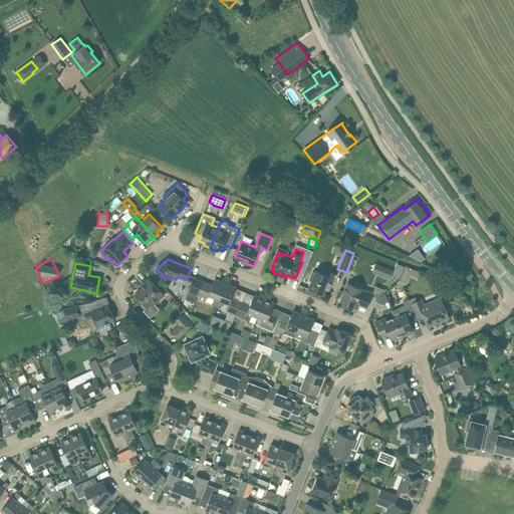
[(378,275),(390,279),(394,270),(382,265),(378,275)]
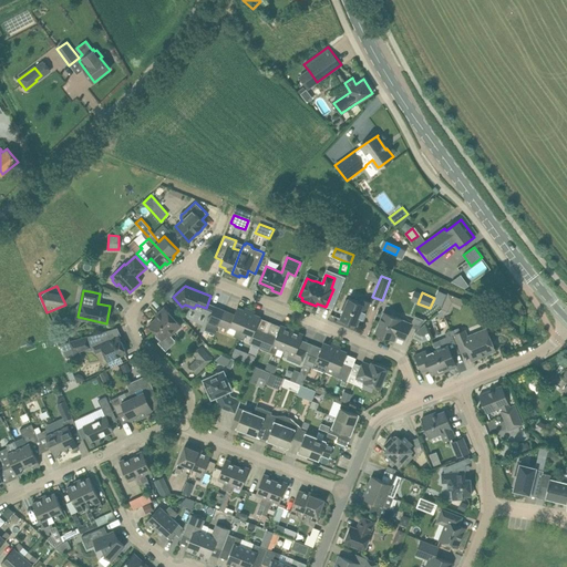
[(340,318),(357,325),(360,318),(363,320),(371,301),(363,298),(361,302),(349,297),(348,300),(346,299),(342,309),(343,310),(340,318)]
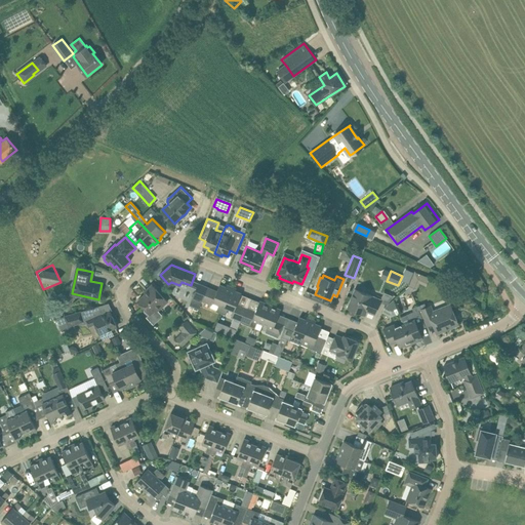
[(203,301),(208,287),(199,283),(190,306),(199,310),(203,301)]
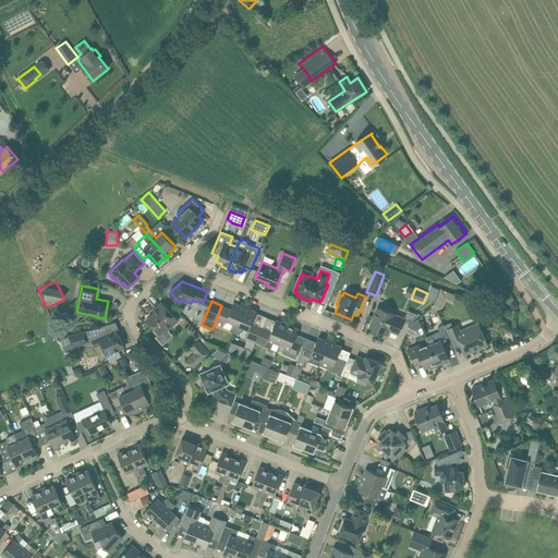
[(230,330),(235,332),(246,304),(242,303),(241,305),(233,302),(231,310),(221,305),(216,320),(226,324),(227,322),(232,324),(230,330)]
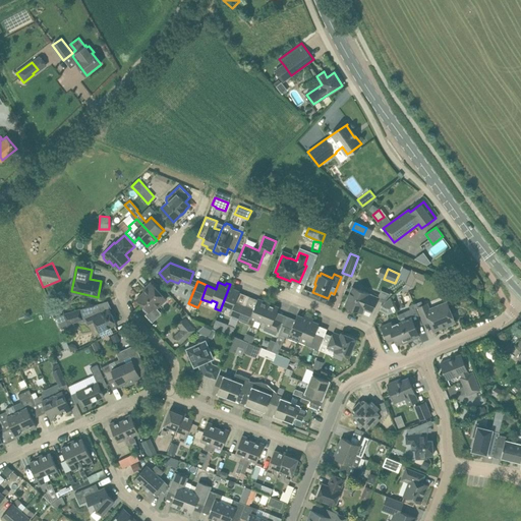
[(136,298),(142,304),(142,306),(142,308),(145,310),(147,310),(148,310),(150,311),(154,307),(156,309),(167,299),(153,284),(136,298)]
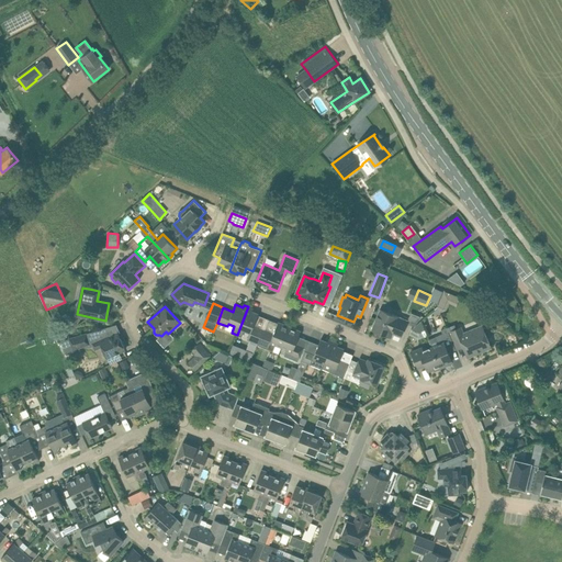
[(247,339),(258,344),(263,329),(254,325),(259,314),(251,311),(253,308),(248,306),(237,335),(242,337),(244,330),(250,333),(247,339)]
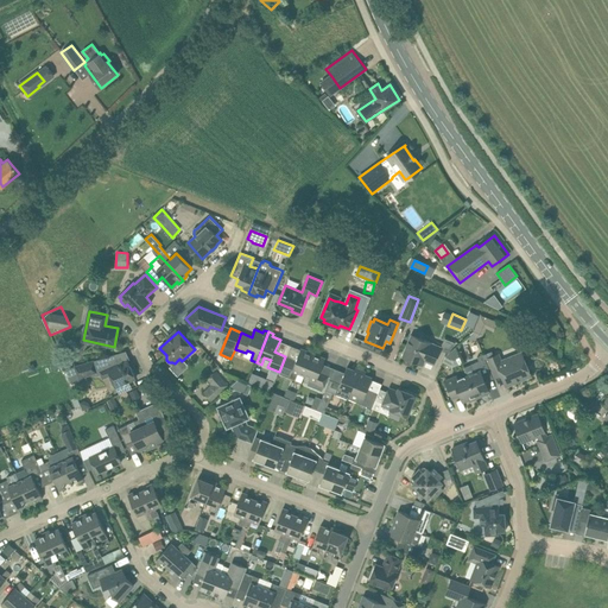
[(403,356),(423,365),(425,361),(435,365),(442,347),(411,334),(403,356)]
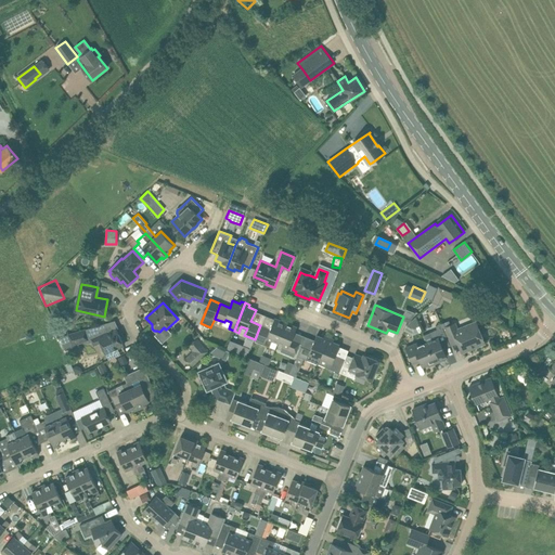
[(272,340),(278,343),(286,322),(275,318),(270,328),(260,325),(255,339),(255,340),(270,347),(272,340)]
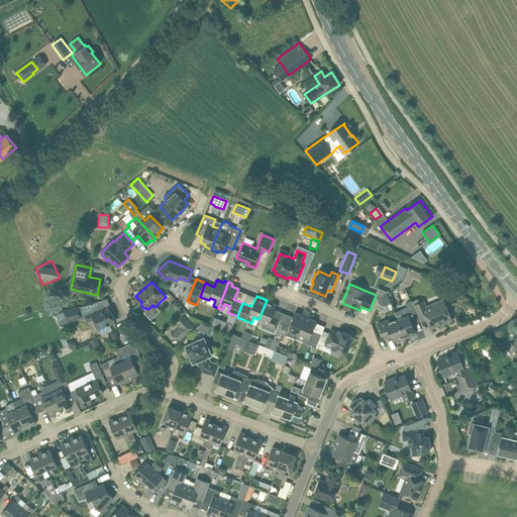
[(382,313),(393,308),(388,296),(377,301),(382,313)]
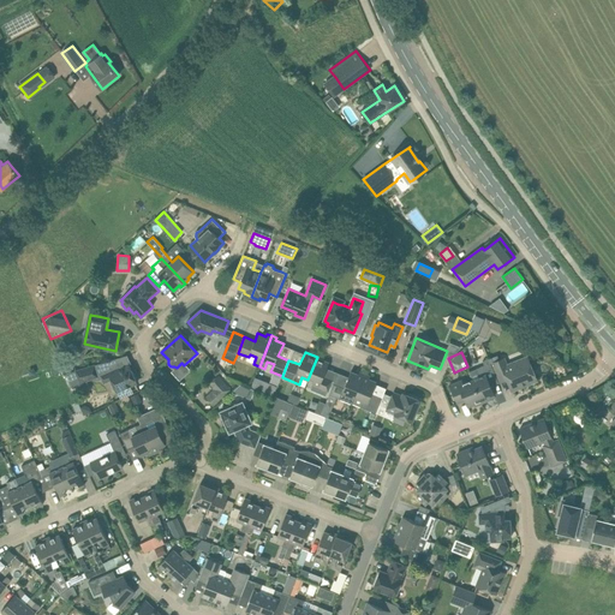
[(308,380),(314,383),(311,389),(327,395),(333,380),(323,376),(329,363),(317,357),(308,380)]
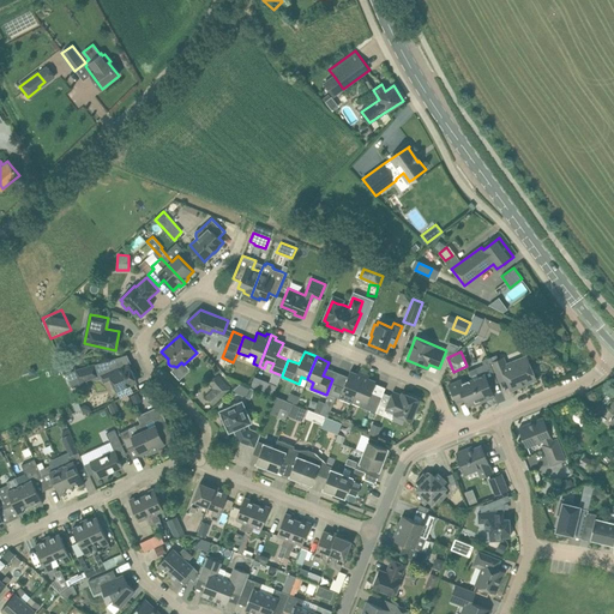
[(491,362),(498,381),(506,379),(511,390),(537,379),(528,356),(507,363),(504,356),(491,362)]
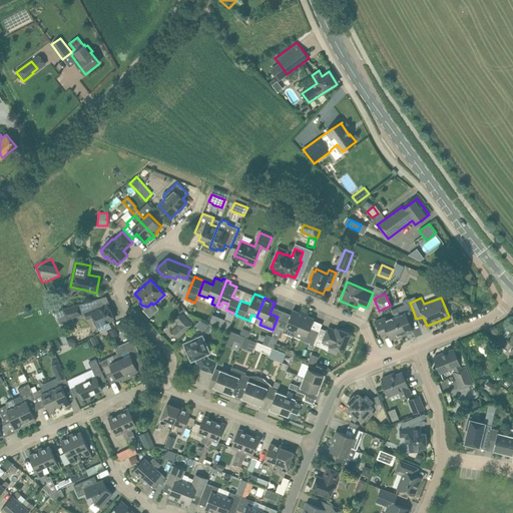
[(400,314),(394,317),(402,336),(409,334),(408,332),(413,330),(410,322),(416,319),(410,303),(408,299),(403,301),(404,305),(398,308),(400,314)]
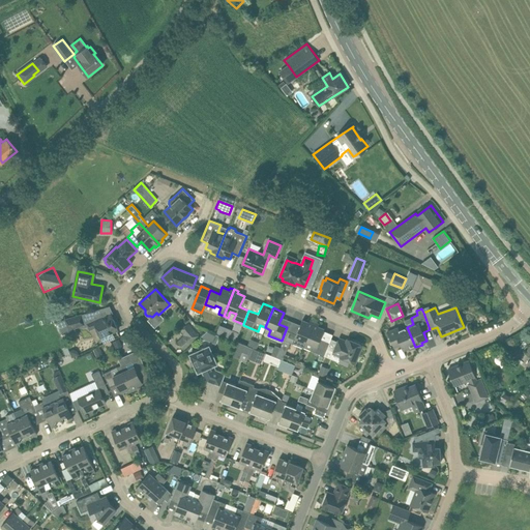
[(88,326),(90,329),(96,326),(101,337),(118,329),(112,315),(104,318),(98,310),(82,315),(85,325),(81,326),(81,328),(88,326)]
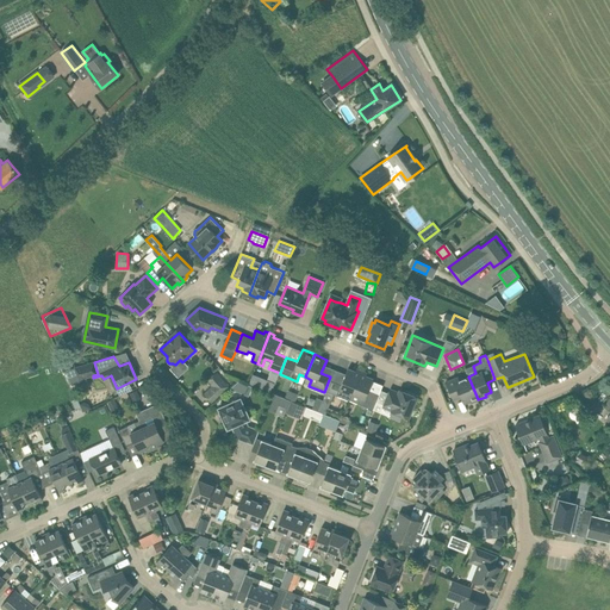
[(87,380),(86,378),(93,375),(98,374),(94,362),(66,371),(72,385),(87,380)]
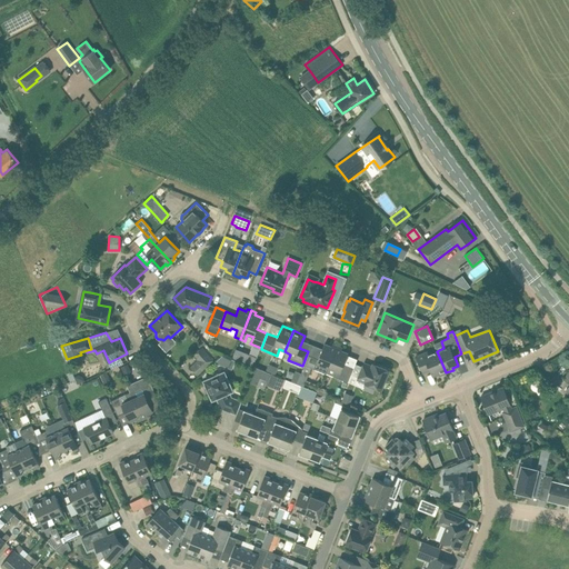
[(322,349),(312,346),(309,353),(318,357),(313,368),(327,373),(329,367),(338,346),(332,343),(332,347),(325,343),(322,349)]
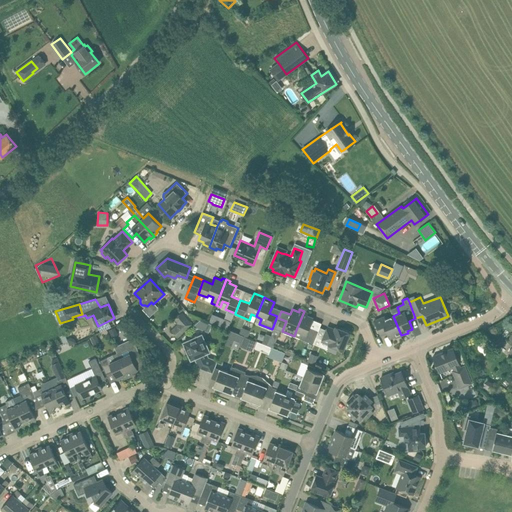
[(304,311),(296,330),(302,333),(300,338),(313,344),(315,339),(318,331),(310,327),(314,318),(307,315),(308,313),(304,311)]
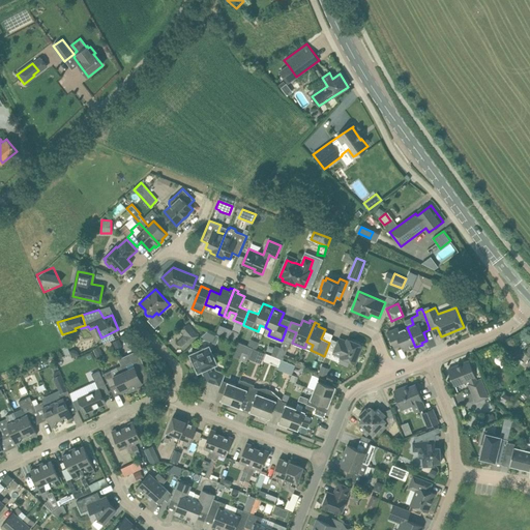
[(184,335),(177,343),(183,350),(199,335),(192,326),(183,334),(184,335)]
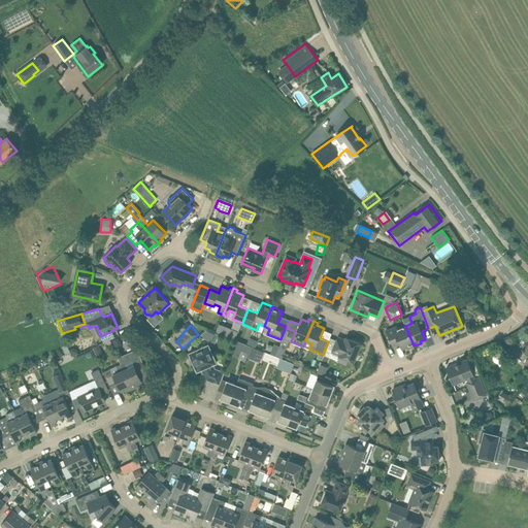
[(414,345),(405,326),(397,329),(396,326),(387,330),(393,347),(400,343),(402,349),(407,347),(407,349),(414,345)]
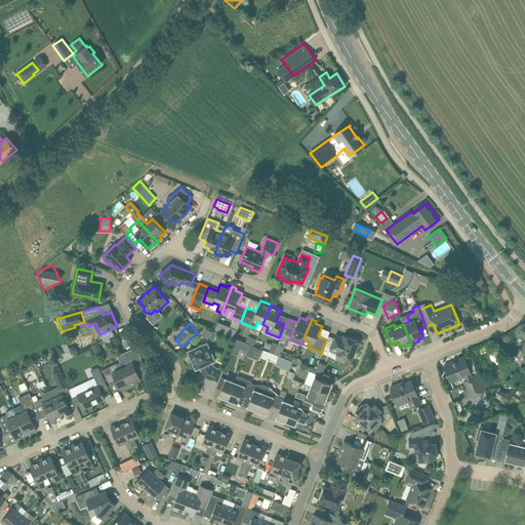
[(226,325),(223,333),(234,337),(237,329),(226,325)]
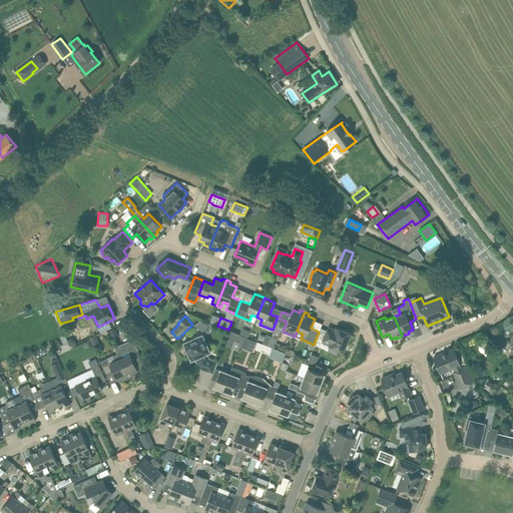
[(204,321),(201,319),(195,325),(201,328),(204,321)]
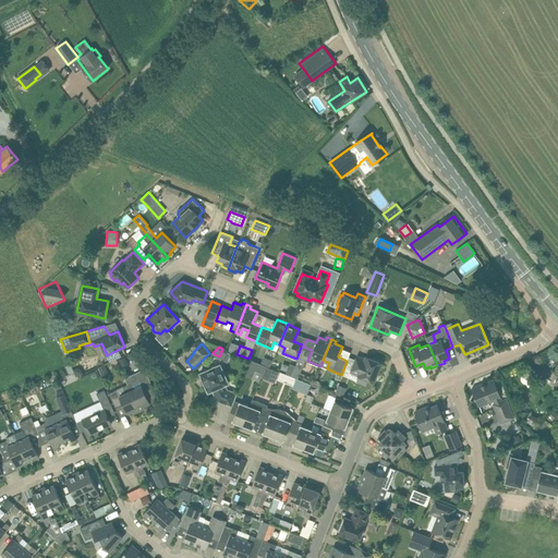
[(351,371),(350,373),(358,376),(374,383),(383,363),(366,356),(365,359),(358,355),(355,360),(351,371)]
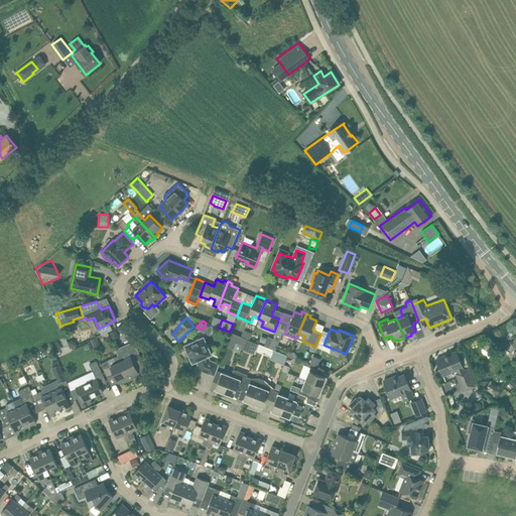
[(246,338),(232,333),(227,346),(234,349),(236,343),(243,345),(246,338)]
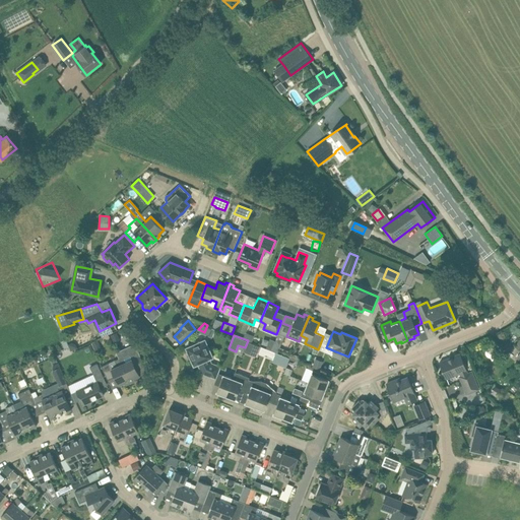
[(213,356),(205,339),(199,341),(194,340),(193,344),(187,347),(188,351),(187,354),(189,359),(192,360),(194,365),(198,364),(202,373),(216,379),(221,367),(211,364),(209,359),(213,356)]
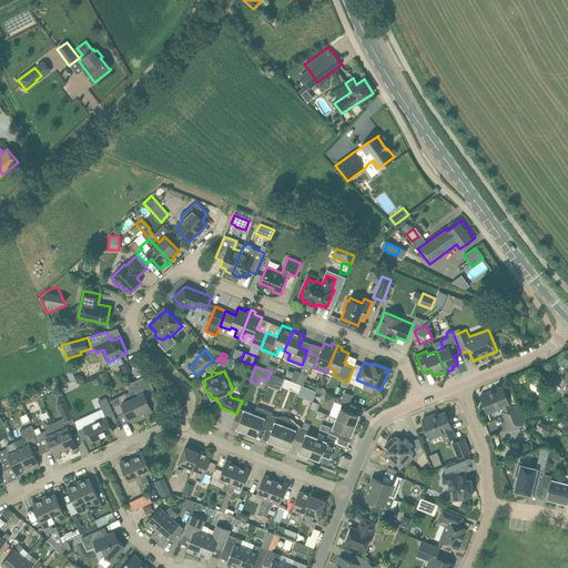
[(79,374),(74,376),(78,384),(85,381),(83,375),(79,374)]
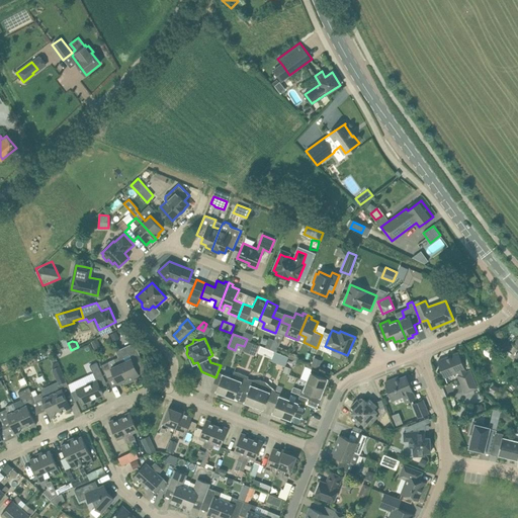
[(116,351),(118,356),(131,381),(135,379),(134,377),(140,374),(136,365),(143,361),(144,364),(145,364),(138,350),(135,344),(121,350),(120,349),(116,351)]
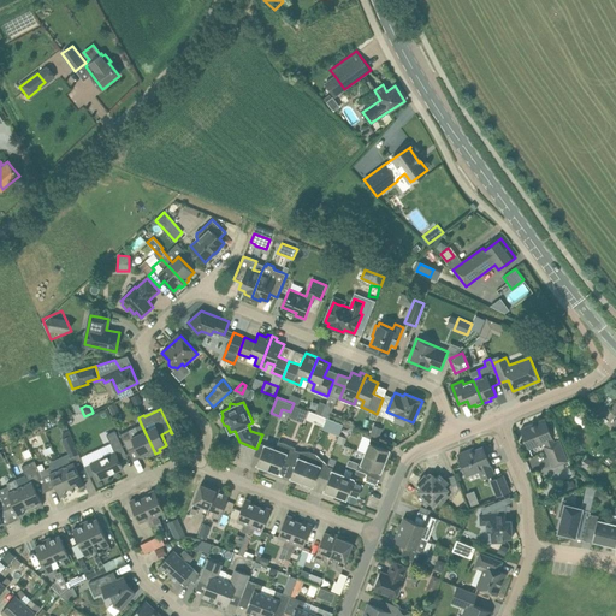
[(528,449),(545,442),(546,445),(545,446),(552,467),(567,461),(560,440),(554,443),(552,439),(554,438),(545,419),(521,428),(528,449)]
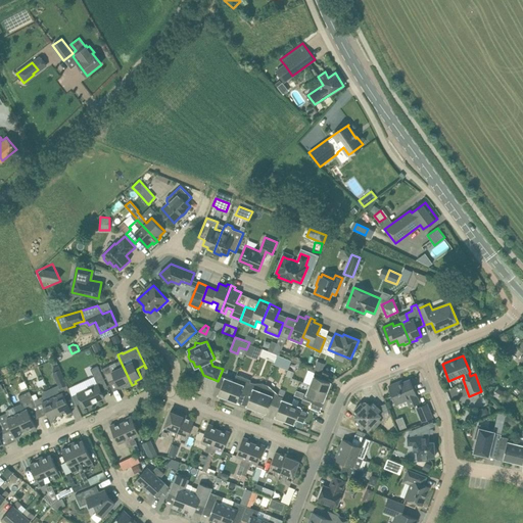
[(120,360),(102,368),(108,381),(115,378),(120,387),(126,385),(127,387),(132,385),(120,360)]
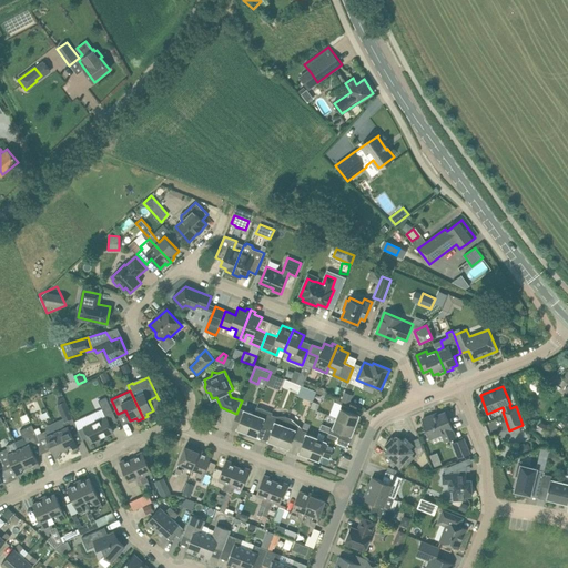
[(113,411),(107,397),(99,401),(104,415),(113,411)]
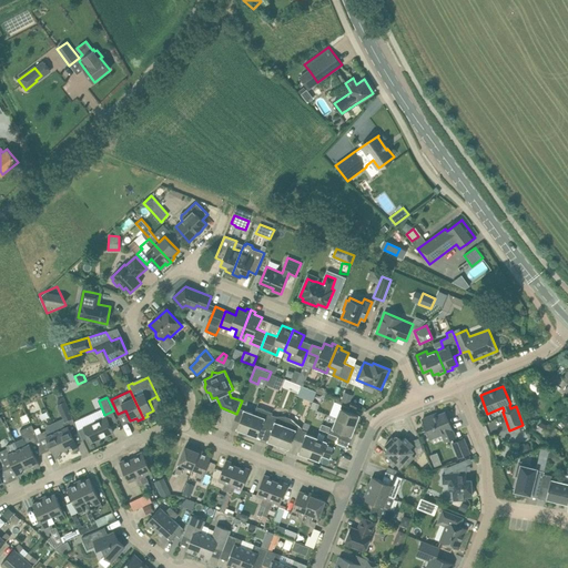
[(342,404),(337,417),(355,425),(359,415),(350,411),(351,407),(342,404)]
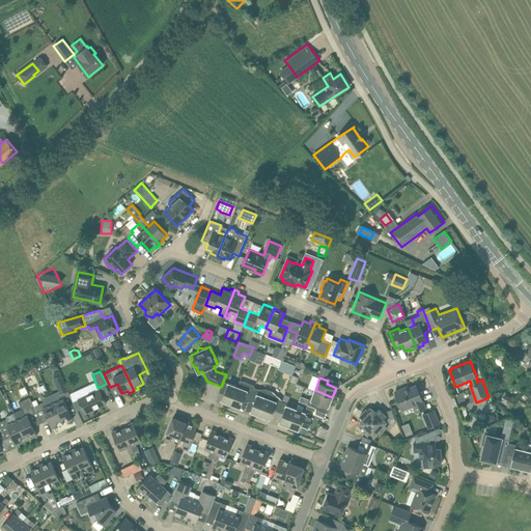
[(249,400),(254,387),(255,386),(241,380),(238,387),(231,403),(241,408),(244,398),(249,400)]
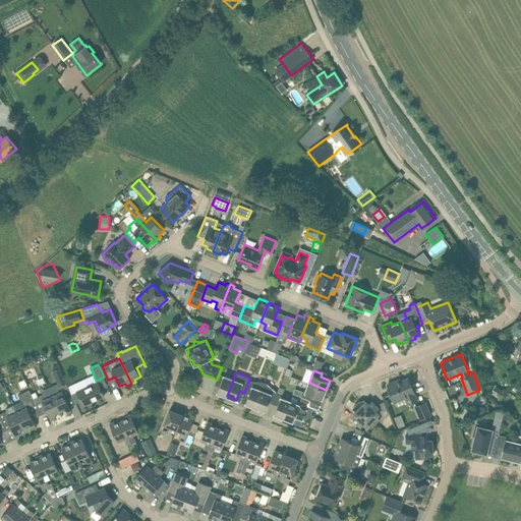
[(218,393),(227,396),(233,380),(224,375),(218,393)]
